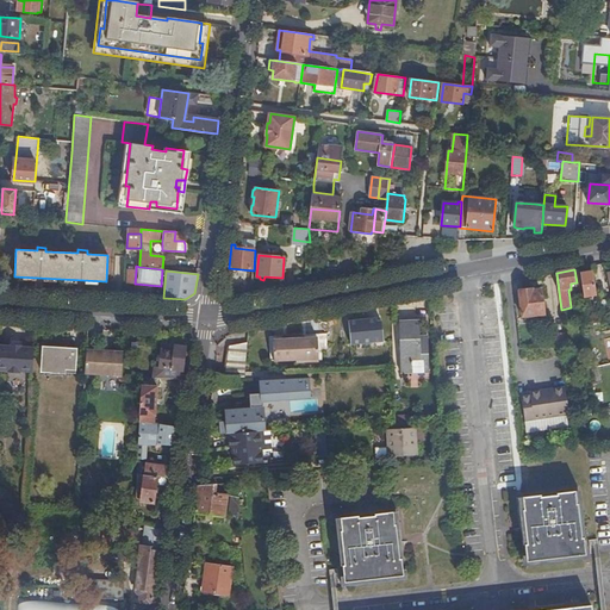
[(597,294),(593,272),(582,274),(585,297),(597,294)]
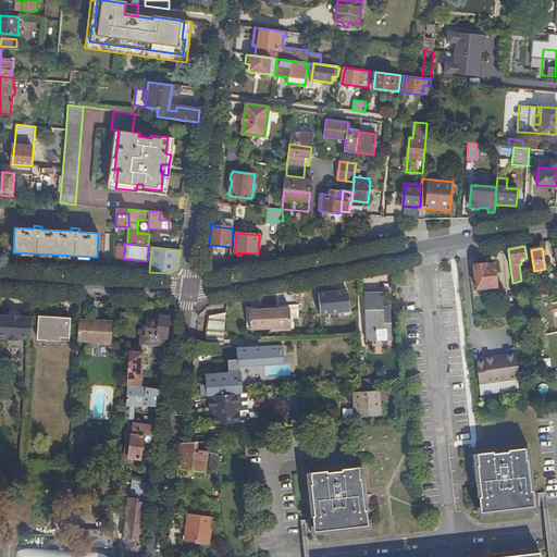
[(487,264),(474,267),(477,289),(497,287),(495,265),(487,267),(487,264)]
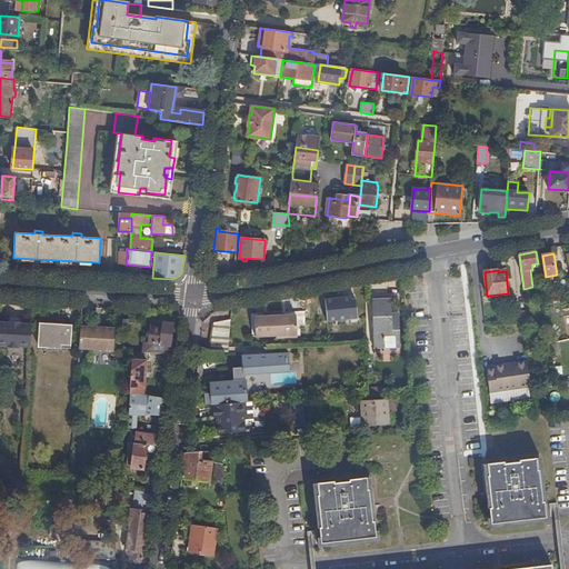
[(326,299),(327,322),(353,320),(351,298),(326,299)]
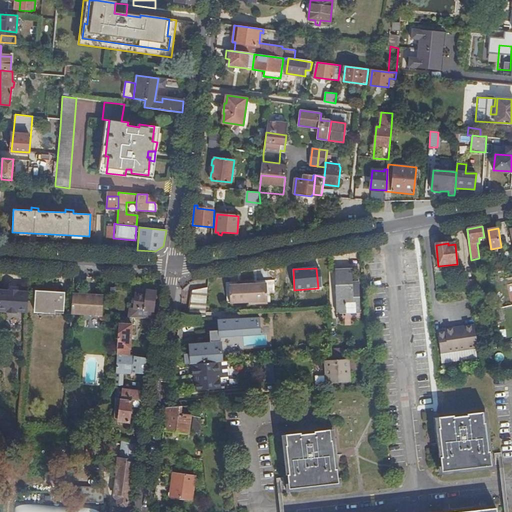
[(336,311),(360,310),(360,282),(353,283),(352,270),(335,270),(336,311)]
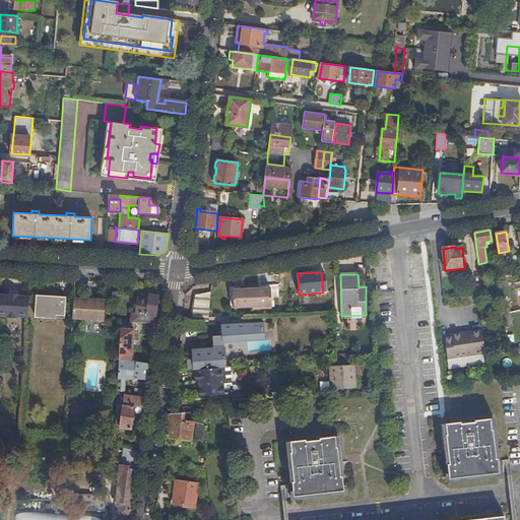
[(275,284),(259,285),(259,288),(272,288),(272,308),(275,308),(275,284)]
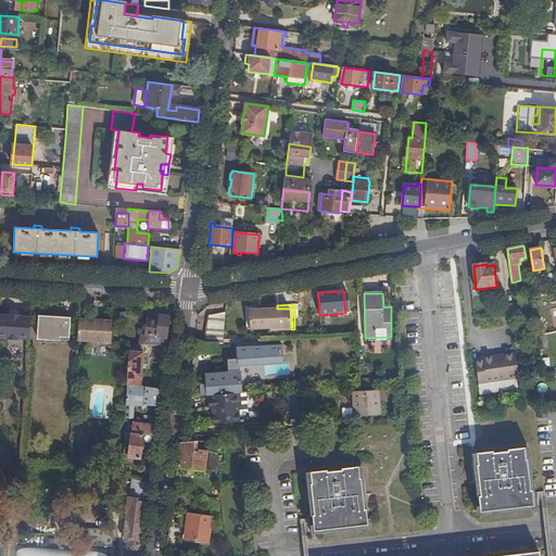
[(263,308),(263,306),(247,306),(247,329),(250,329),(250,310),(263,308)]
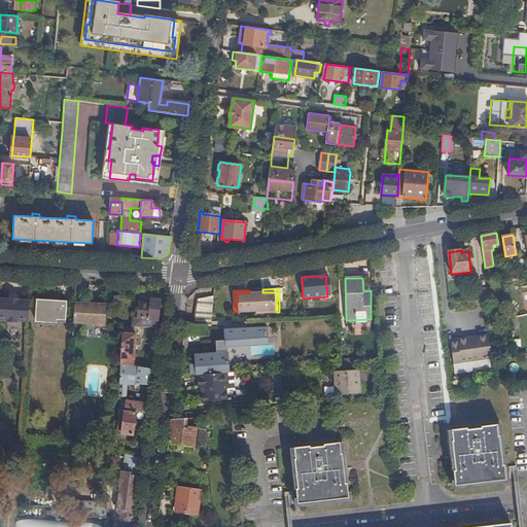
[(255,311),(256,292),(249,292),(237,293),(237,312),(255,311)]
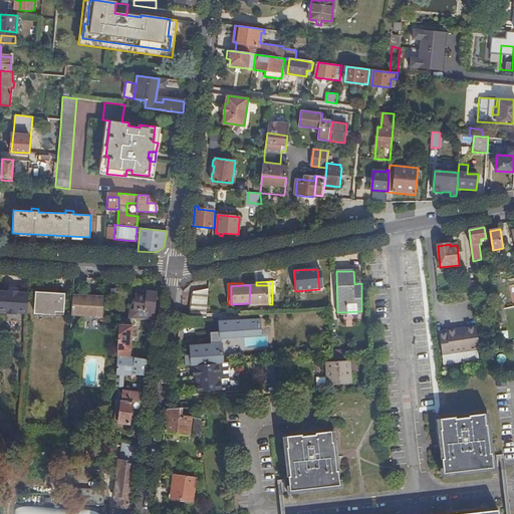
[(256,285),(250,285),(249,303),(250,303),(250,305),(269,304),(269,285),(256,285)]
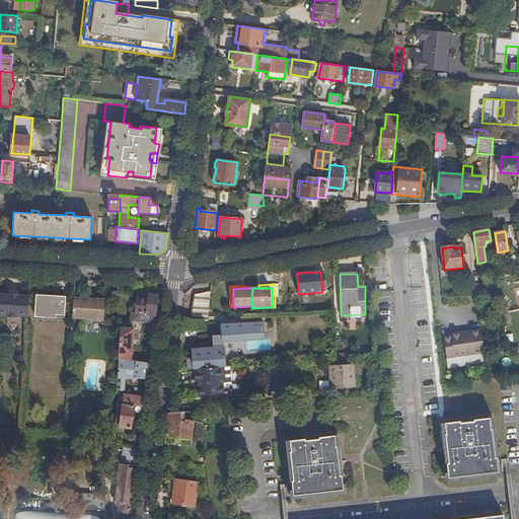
[(210,317),(212,291),(196,294),(193,321),(209,320),(210,317)]
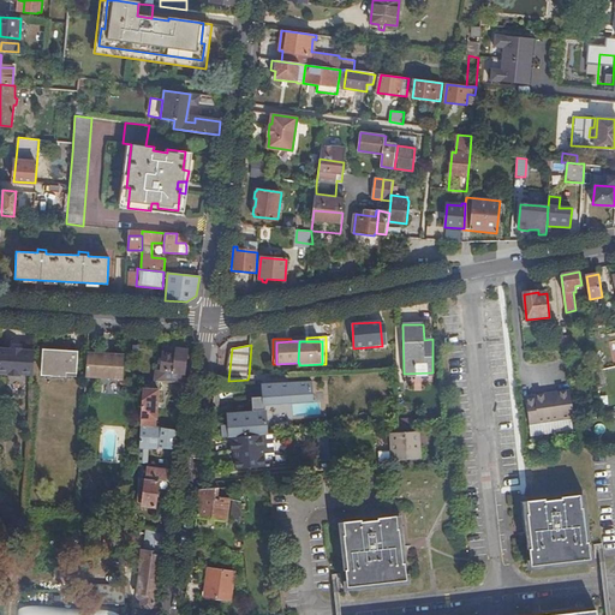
[(30,375),(33,351),(19,350),(19,348),(7,348),(7,350),(0,348),(0,372),(5,374),(5,375),(17,376),(17,375),(30,375)]
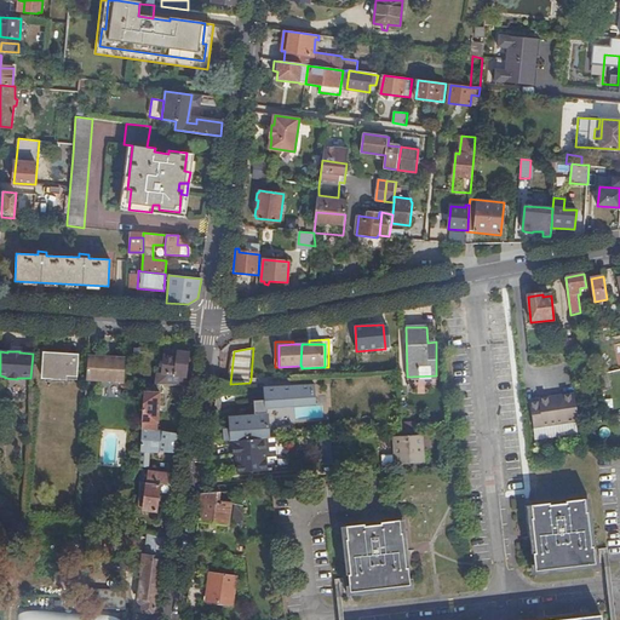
[(188,377),(191,354),(178,351),(178,357),(164,356),(161,374),(173,375),(188,377)]
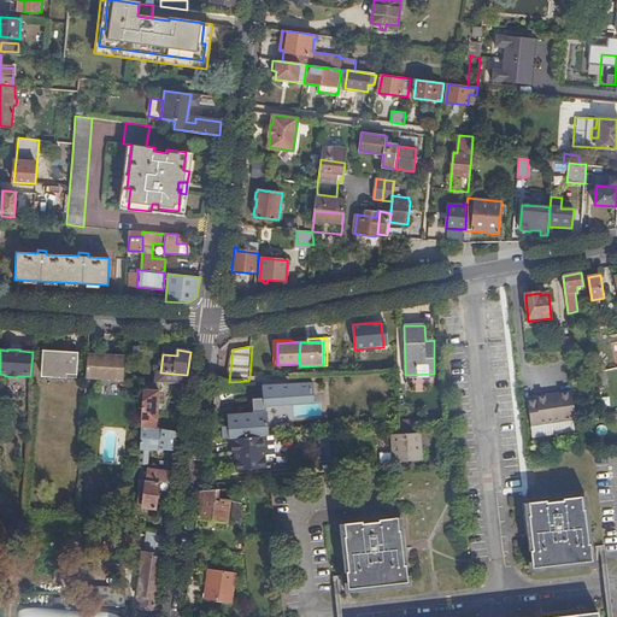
[(75,356),(64,356),(41,354),(40,376),(74,378),(75,370),(75,356)]
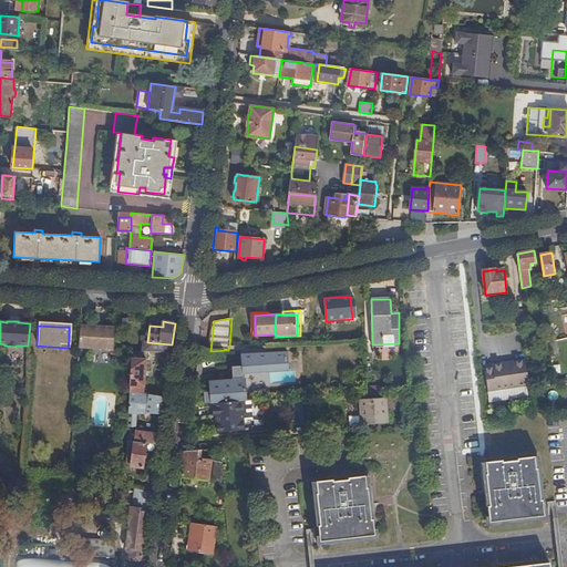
[(114,350),(115,328),(78,326),(76,348),(114,350)]
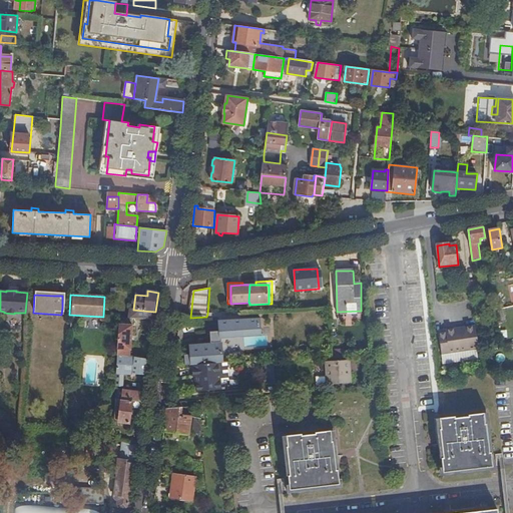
[(154,320),(155,312),(143,311),(142,320),(154,320)]
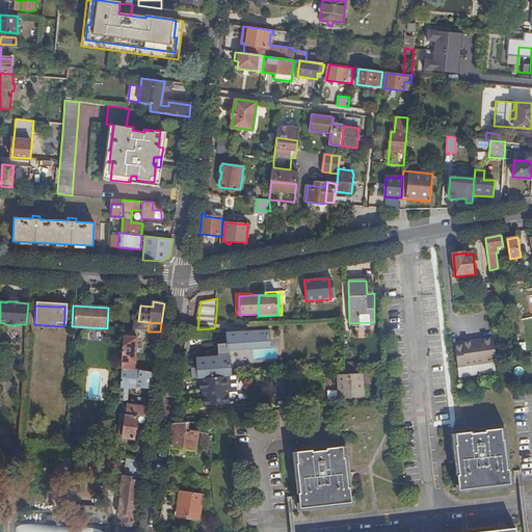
[(374,330),(374,322),(349,323),(350,331),(374,330)]
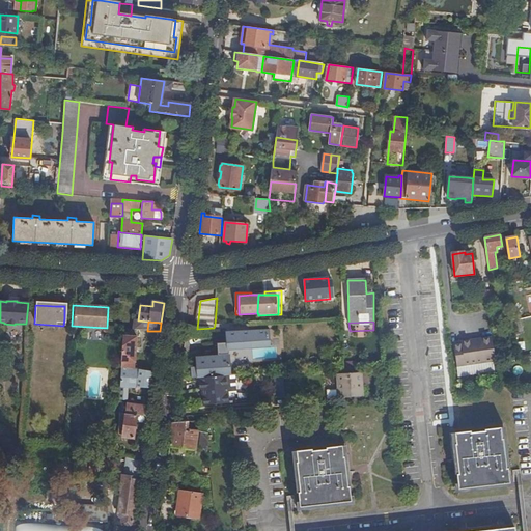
[(140,338),(140,331),(124,330),(122,367),(135,369),(135,362),(137,362),(138,338),(140,338)]
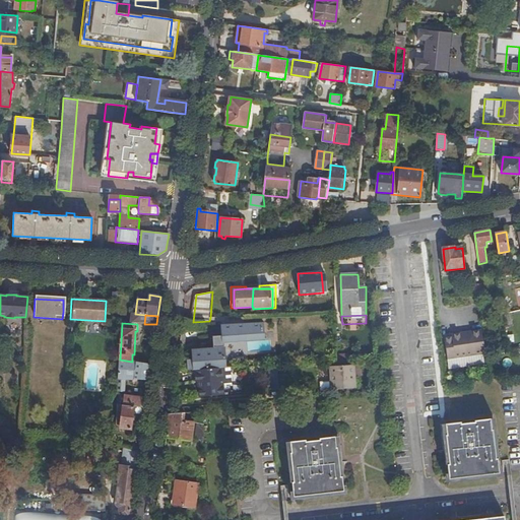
[(448,360),(485,354),(482,330),(452,335),(452,337),(445,338),(448,360)]
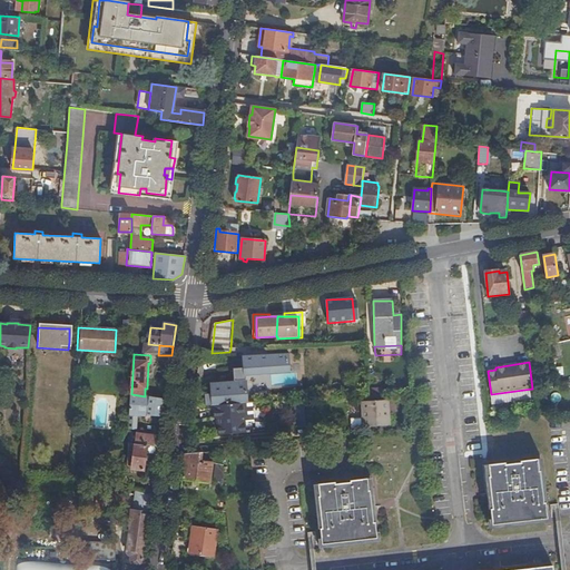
[(215,405),(248,403),(246,381),(213,384),(212,385),(213,394),(207,394),(206,395),(207,406),(215,405)]
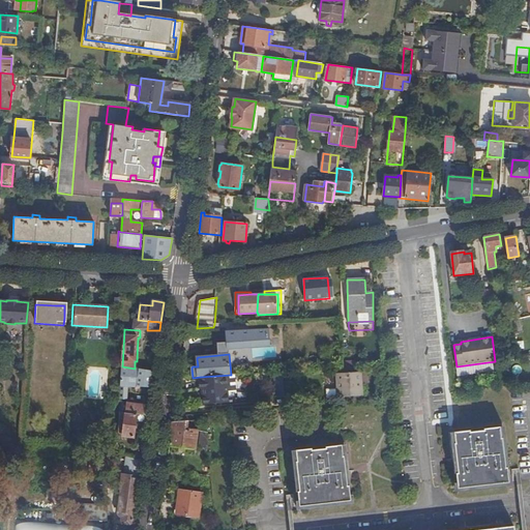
[(152,388),(154,372),(135,369),(122,366),(121,398),(128,399),(128,386),(152,388)]
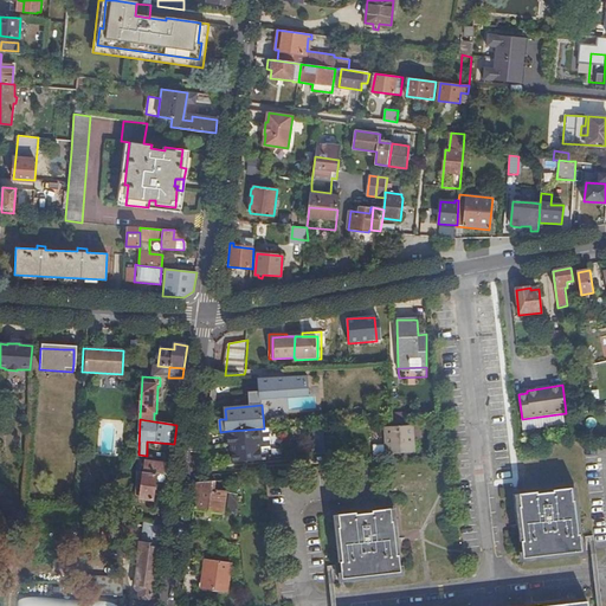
[(270,449),(268,429),(264,429),(229,431),(230,445),(232,444),(234,464),(260,462),(259,450),(270,449)]
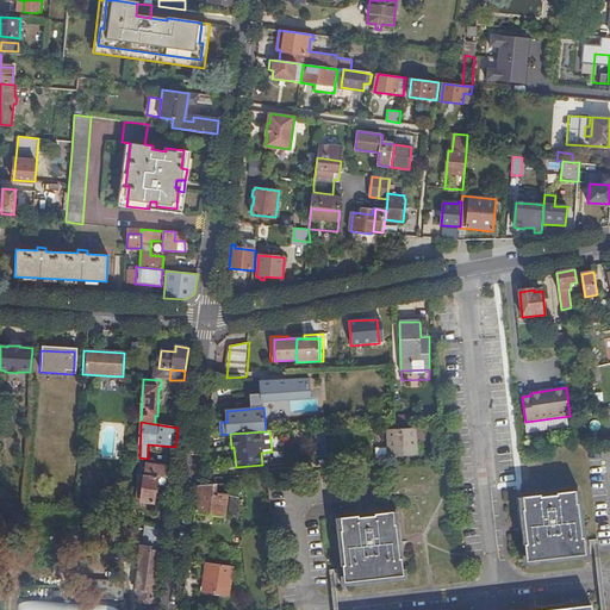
[(388,433),(388,442),(390,442),(391,449),(388,449),(387,449),(387,459),(418,456),(416,431),(388,433)]
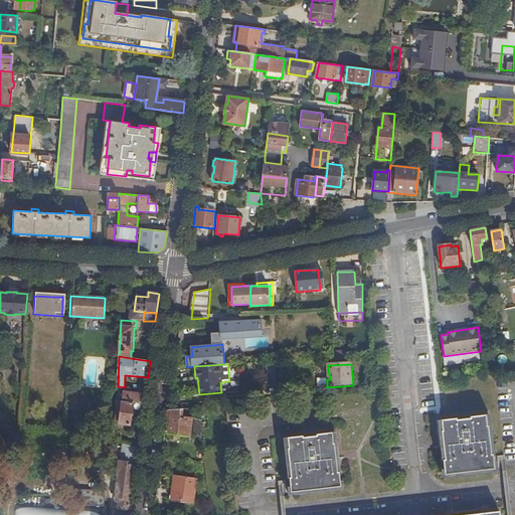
[(144,404),(145,394),(124,391),(123,397),(117,396),(117,400),(144,404)]
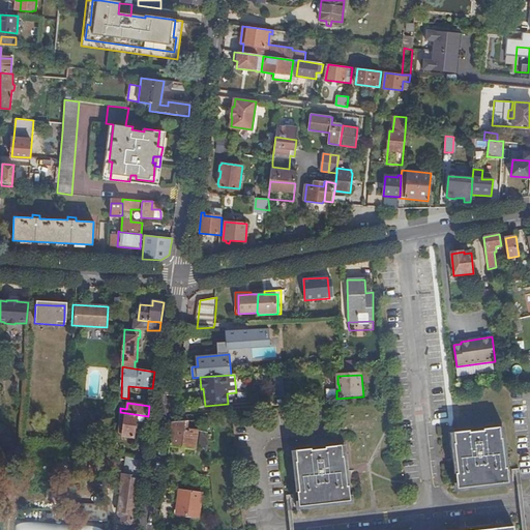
[(147,423),(148,416),(120,412),(119,434),(123,434),(123,436),(135,437),(137,422),(147,423)]
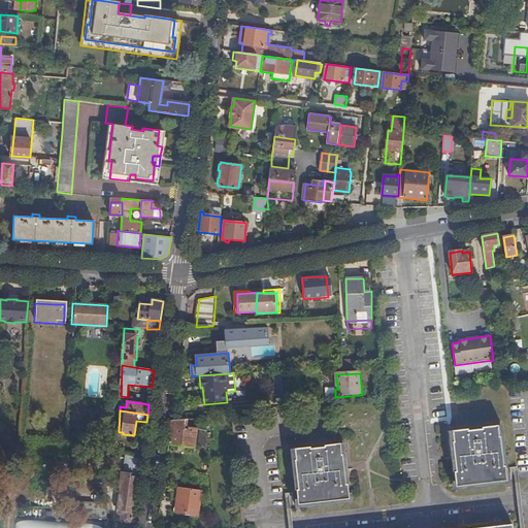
[(187,420),(172,421),(169,443),(195,448),(198,429),(186,428),(187,420)]
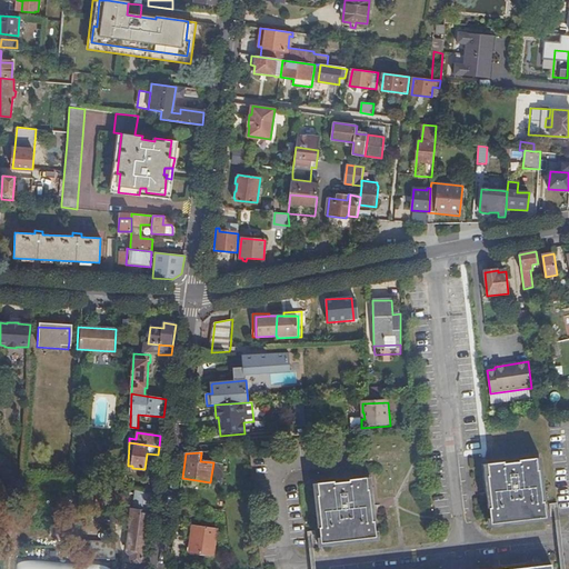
[(491,525),(495,525),(511,522),(510,519),(516,518),(526,517),(526,521),(537,520),(546,519),(545,509),(545,503),(545,502),(543,502),(542,499),(539,470),(538,470),(537,459),(528,460),(520,461),(520,462),(508,465),(506,465),(505,462),(488,465),(489,477),(488,477),(491,508),(490,508),(491,525)]
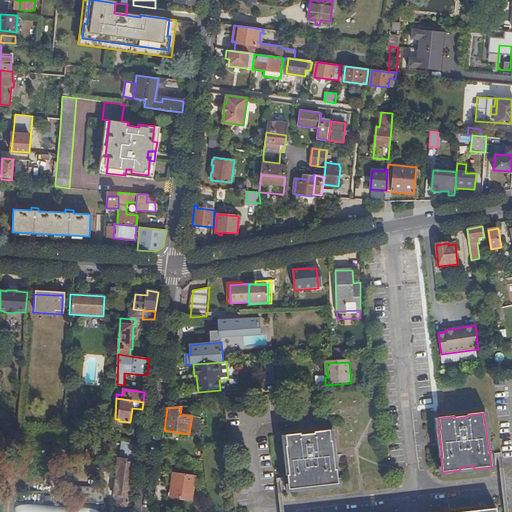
[(202,435),(201,417),(194,417),(192,434),(202,435)]
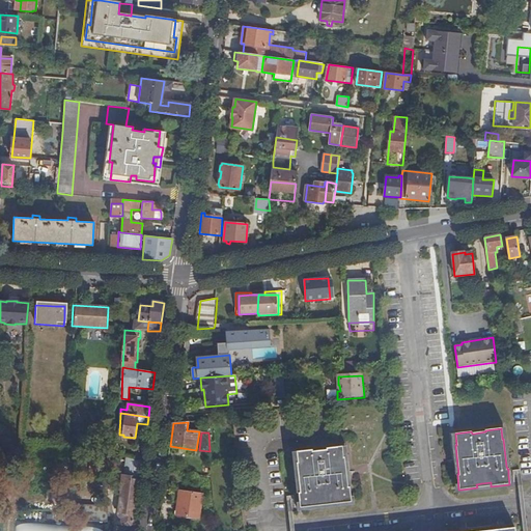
[(298,497),(299,501),(300,507),(317,505),(317,502),(331,501),(332,504),(351,501),(348,486),(347,486),(344,457),(342,457),(341,446),(326,448),(326,450),(311,451),(311,449),(296,451),(299,492),(298,493),(298,497)]
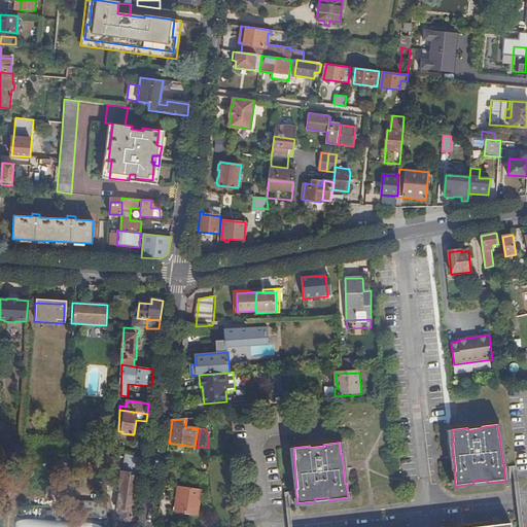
[(141,455),(129,454),(126,472),(131,473),(131,476),(139,478),(141,455)]
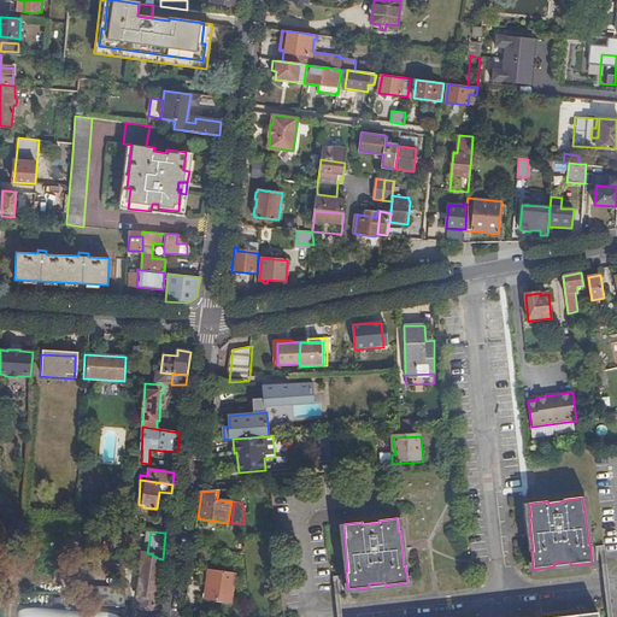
[(600,551),(604,582),(604,586),(607,616),(613,616),(611,585),(606,544),(598,545),(599,551),(600,551)]
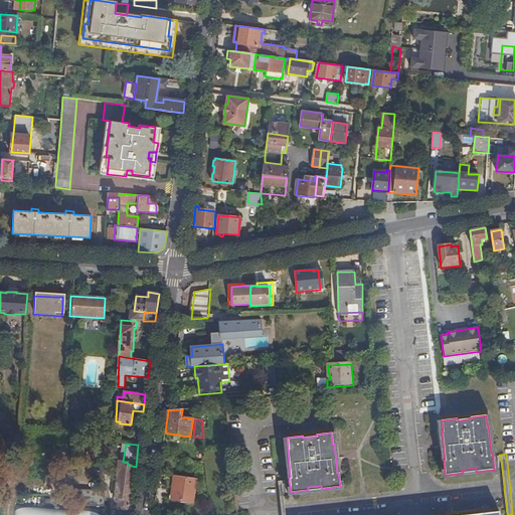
[(119,509),(129,511),(136,467),(128,465),(128,463),(123,462),(120,462),(118,475),(119,475),(116,499),(116,501),(120,503),(119,509)]
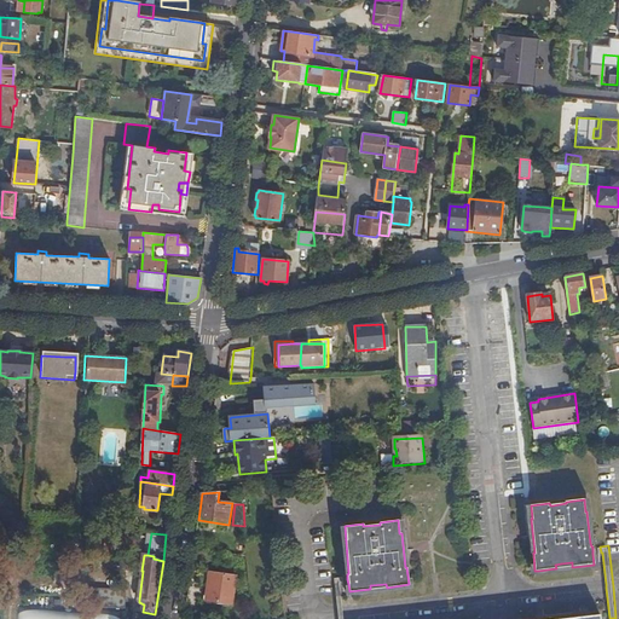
[(209,602),(232,605),(236,577),(210,573),(209,584),(212,584),(209,602)]
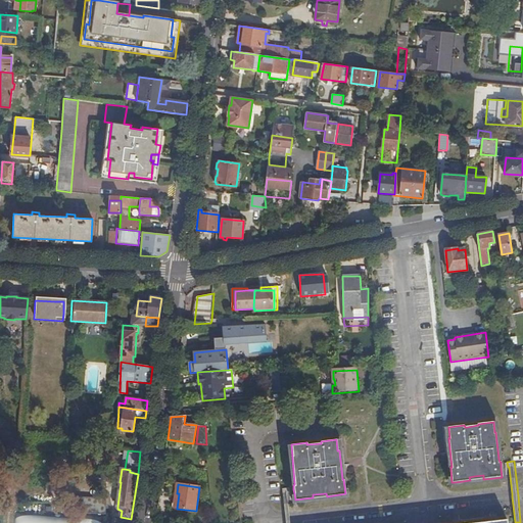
[(286,519),(286,522),(290,522),(290,519),(288,494),(294,493),(293,489),(283,489),(286,519)]
